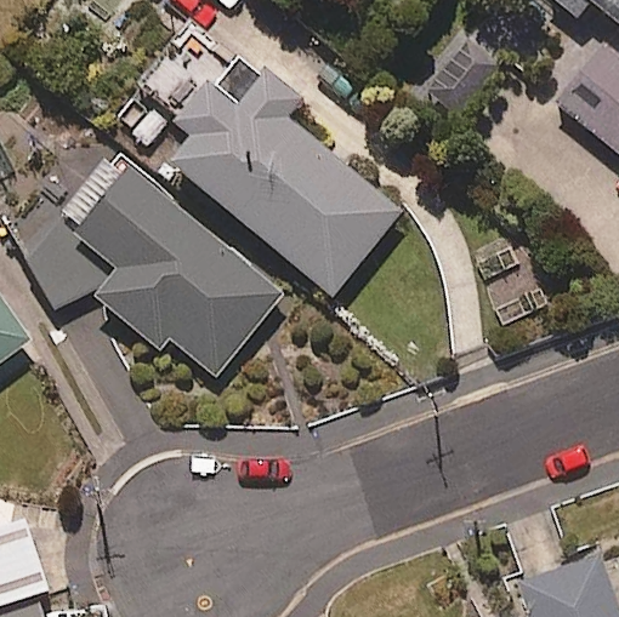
[(581,0),(618,23),(618,0),(581,0)]
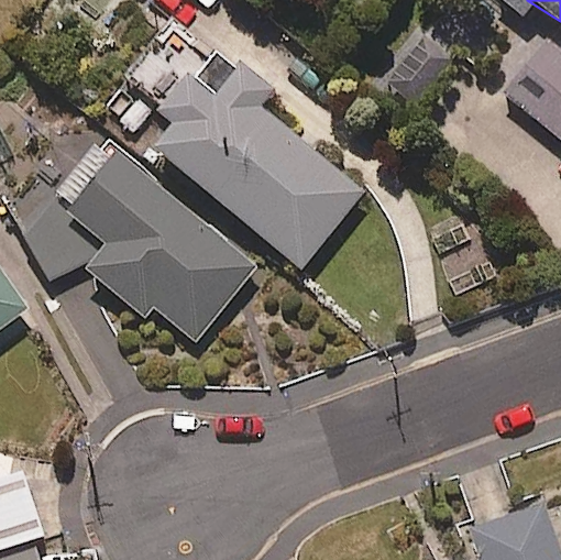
[(560,48),(549,40),(507,94),(560,134),(560,48)]
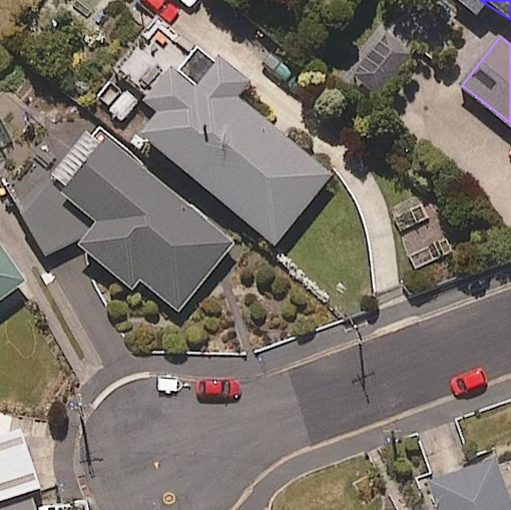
[(248,82),(217,56),(193,85),(171,67),(126,123),(276,244),(333,174),(236,97),(248,82)]
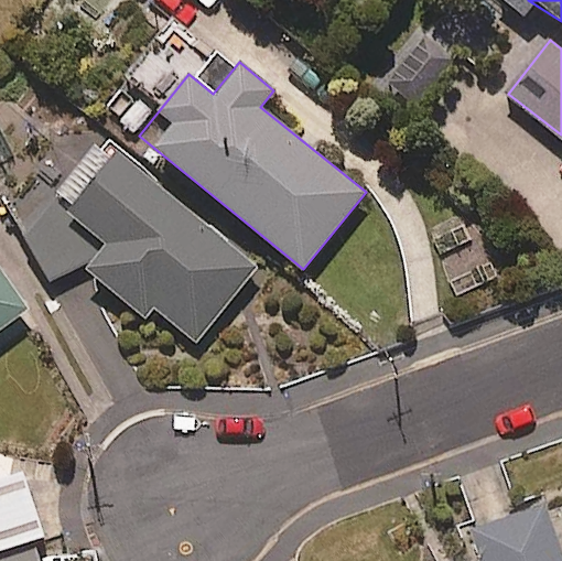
[(258,267),(100,140),(15,245),(61,280),(77,259),(144,313),(152,304),(198,342),(258,267)]
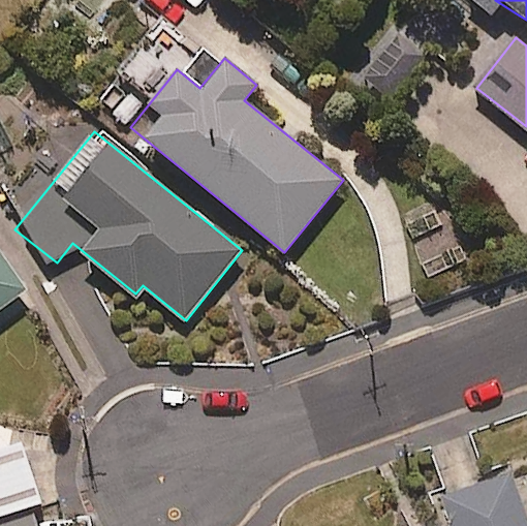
[(0,309),(27,287),(0,253),(0,309)]
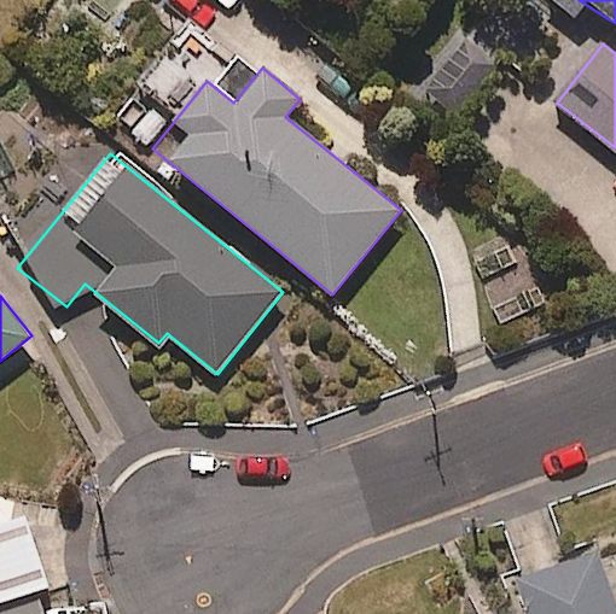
[(0,613),(46,613),(36,595),(56,585),(12,503),(0,503),(0,613)]
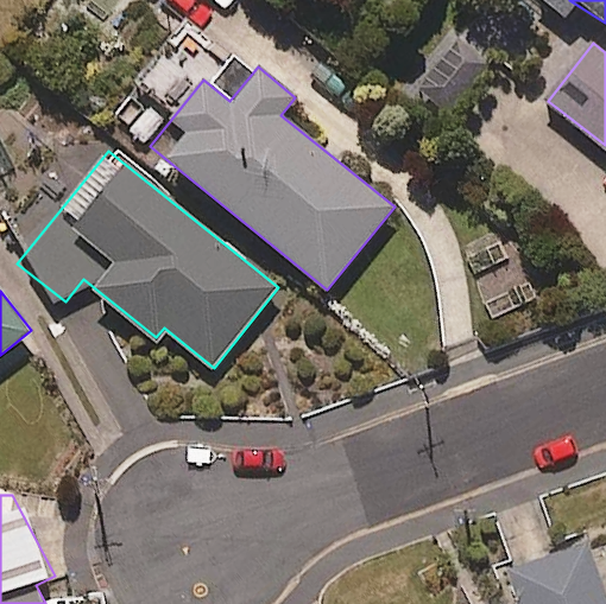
[(605,592),(587,544),(504,574),(515,603),(605,603),(605,592)]
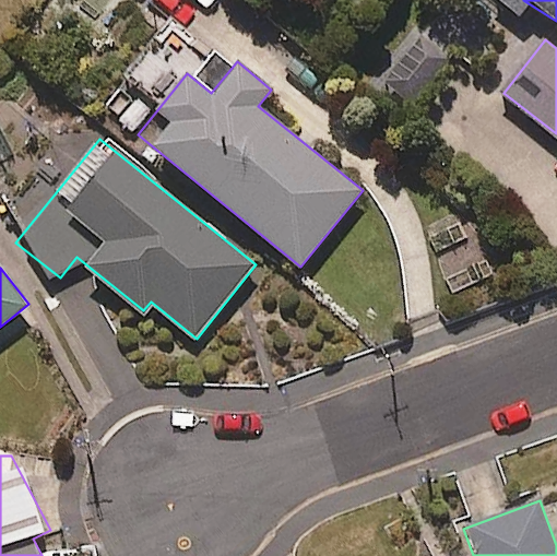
All buildings are outlined.
